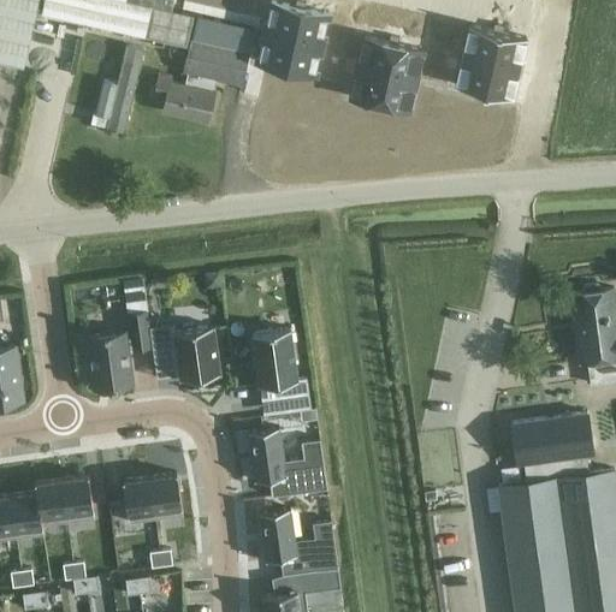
[(0,0),(0,60),(24,66),(39,0),(0,0)]
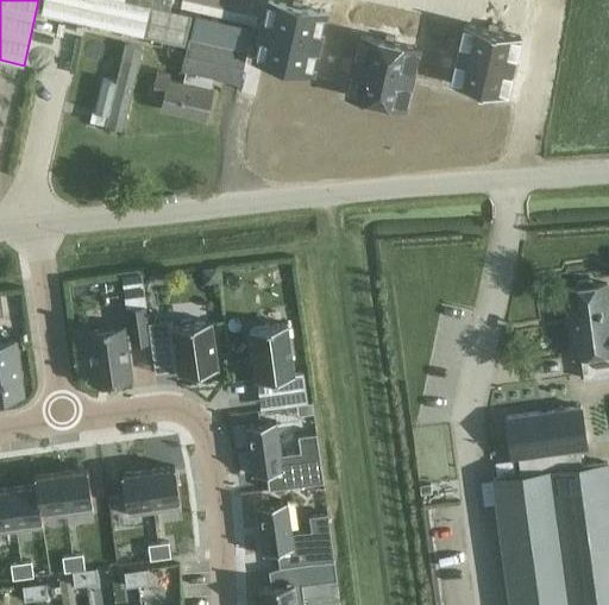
[(44,0),(41,14),(186,48),(180,74),(186,75),(182,86),(168,82),(169,79),(157,76),(152,98),(163,100),(161,112),(206,123),(213,93),(211,92),(214,81),(239,86),(250,29),(169,11),(171,0),(44,0)]
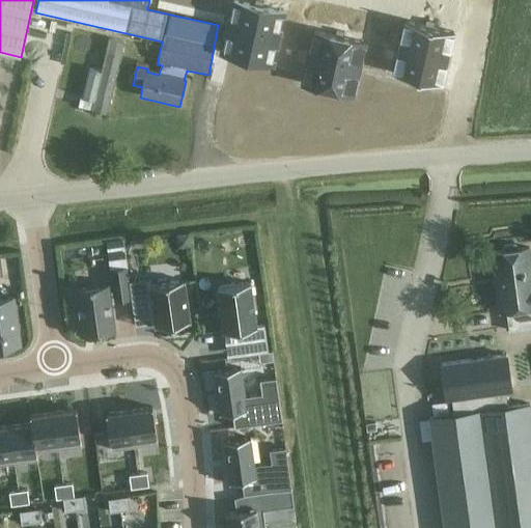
[(235,2),(224,54),(249,59),(271,64),(282,11),(259,6),(235,2)]
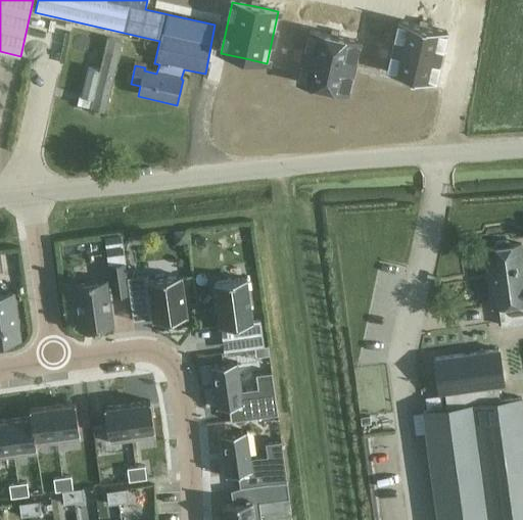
[(398,24),(387,75),(411,80),(433,85),(444,33),(422,28),(398,24)]
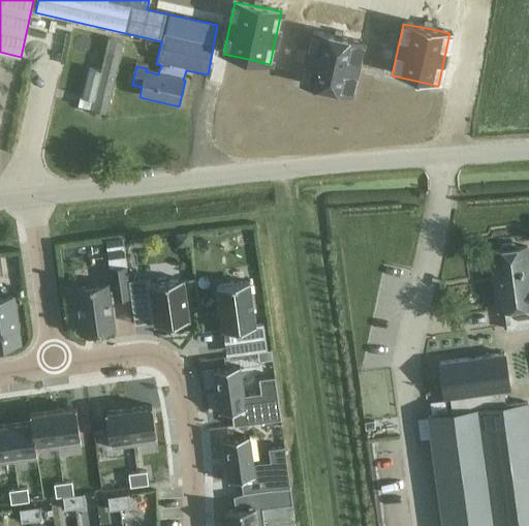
[(314,33),(303,85),(327,91),(349,95),(361,42),(338,38),(314,33)]
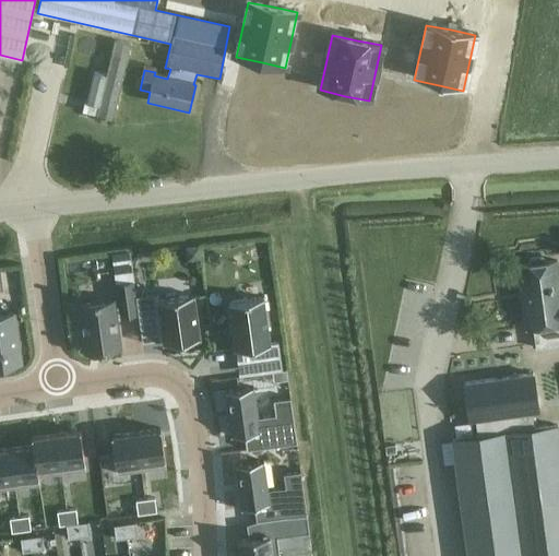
[(96,119),(113,122),(131,47),(115,43),(106,78),(94,75),(86,107),(98,110),(96,119)]
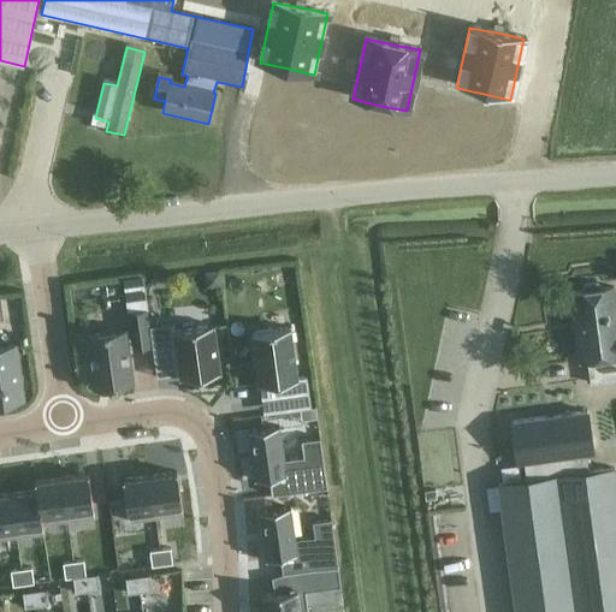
[(615,304),(614,290),(603,292),(599,287),(585,289),(582,295),(572,296),(580,363),(586,363),(590,387),(615,384),(615,304)]
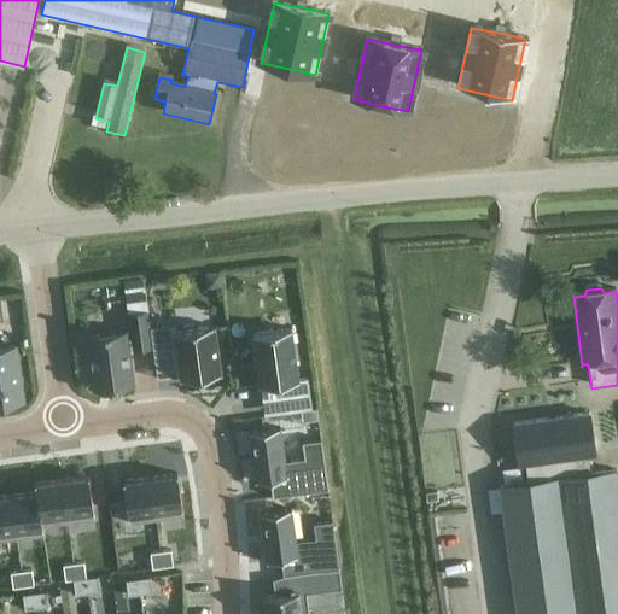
[(146,315),(128,317),(130,338),(150,335),(146,315)]
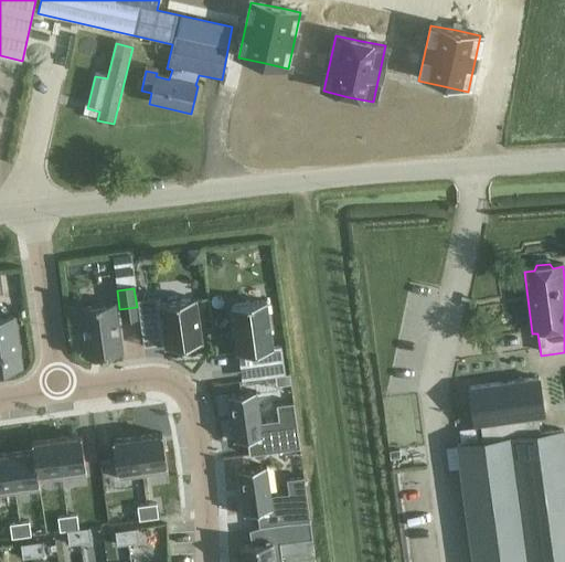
[(196,349),(199,347),(202,346),(195,301),(162,307),(161,300),(138,304),(141,328),(163,325),(167,351),(182,349),(185,351),(196,349)]
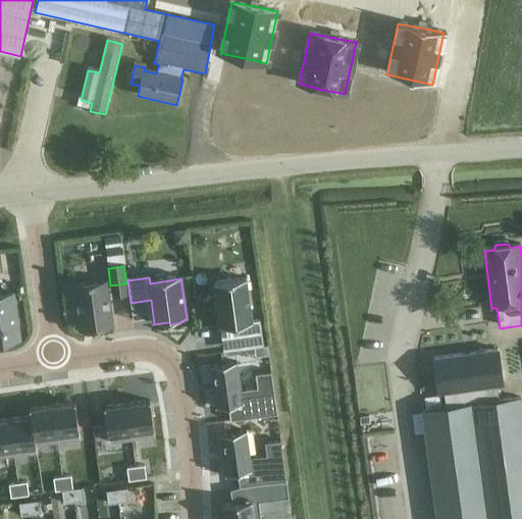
[(253,325),(247,280),(214,286),(220,329),(253,325)]
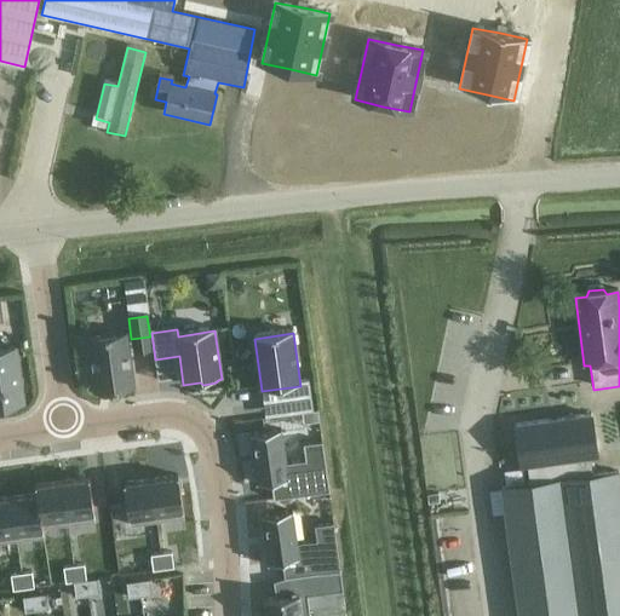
[(126,335),(87,340),(95,396),(135,391),(126,335)]
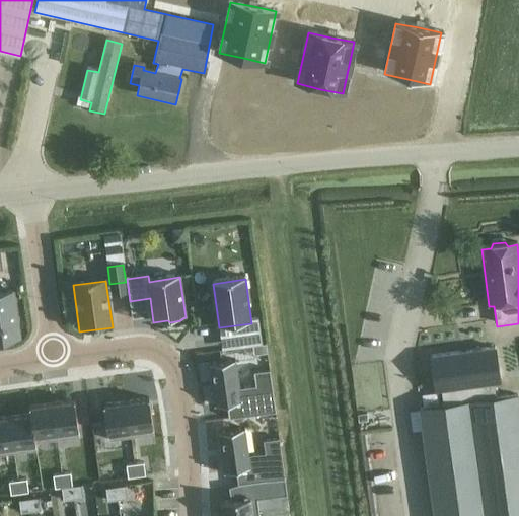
[(13,292),(0,294),(0,343),(20,341),(13,292)]
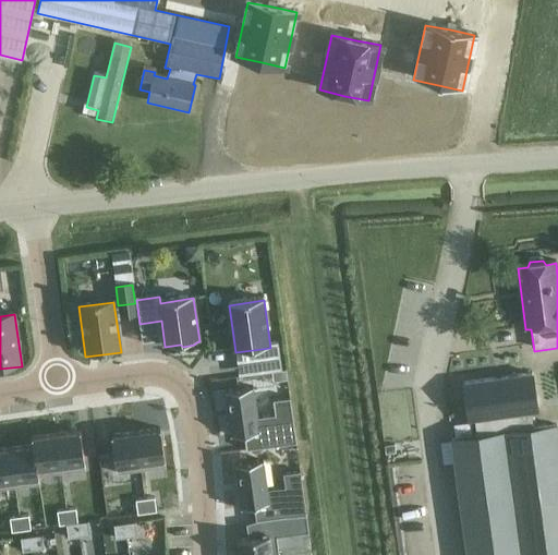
[(273,387),(287,385),(286,375),(281,376),(271,377),(273,387)]
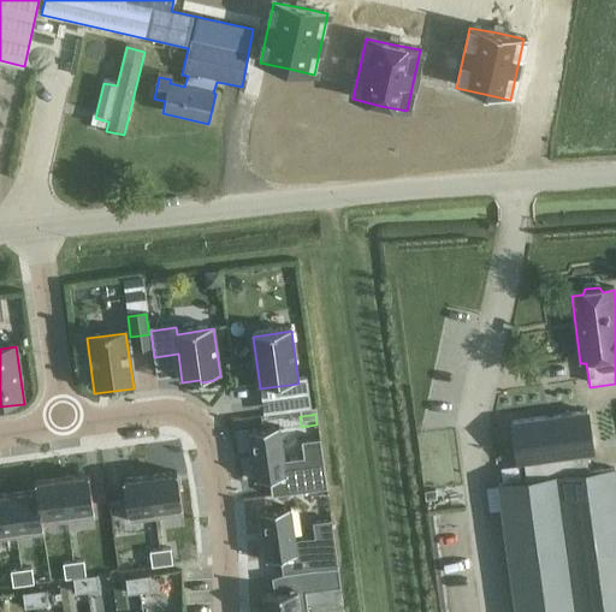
[(496,486),(514,611),(615,611),(615,475),(615,470),(588,474),(586,456),(593,455),(587,415),(511,426),(517,465),(523,464),(526,482),(496,486)]
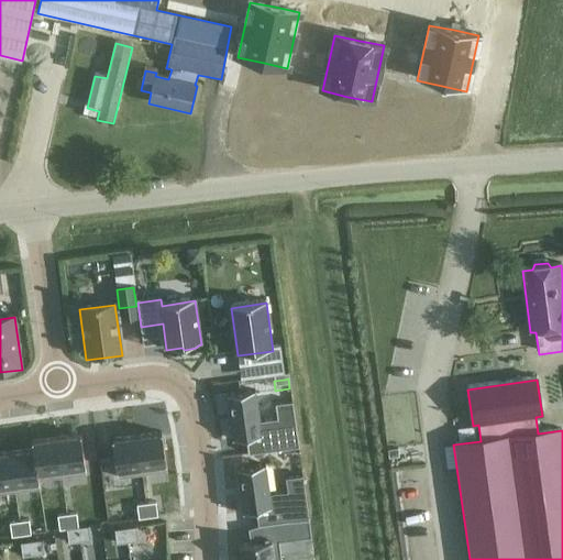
[(293,404),(275,406),(277,421),(260,424),(255,394),(227,397),(233,443),(246,441),(249,457),(299,450),(293,404)]
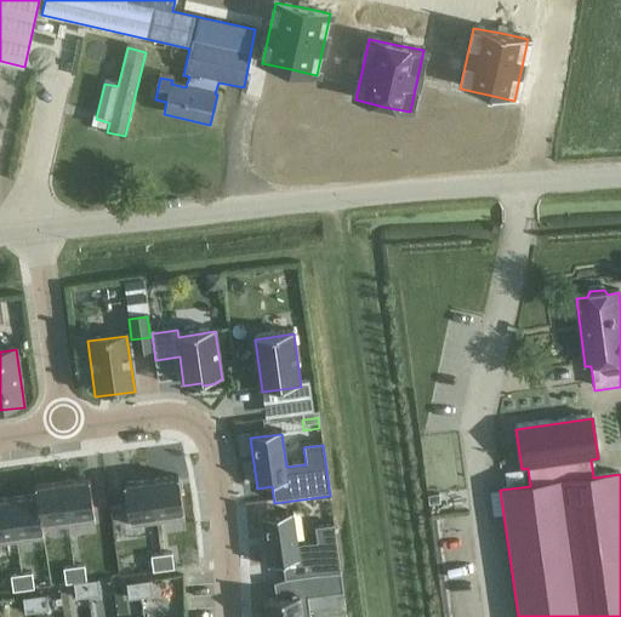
[(177,483),(151,486),(157,529),(183,525),(177,483)]
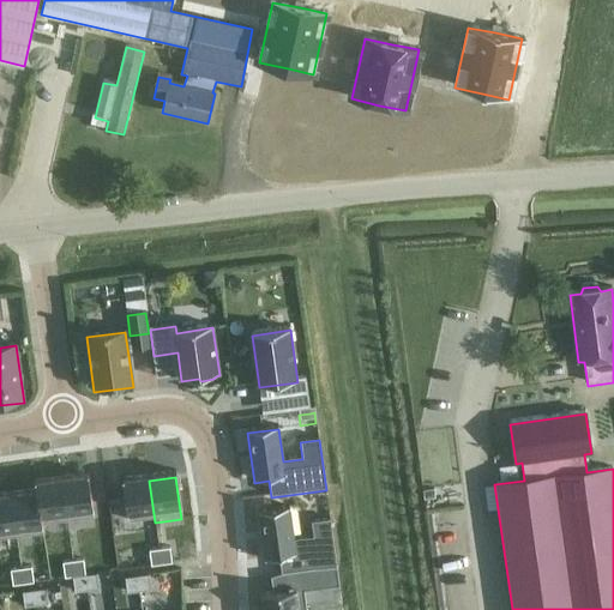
[(90,478),(64,482),(68,525),(96,521),(90,478)]
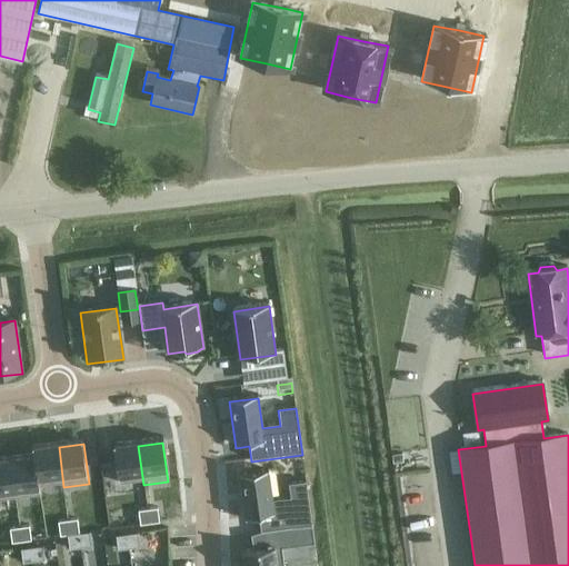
[(138,446),(112,449),(118,488),(143,485),(138,446)]
